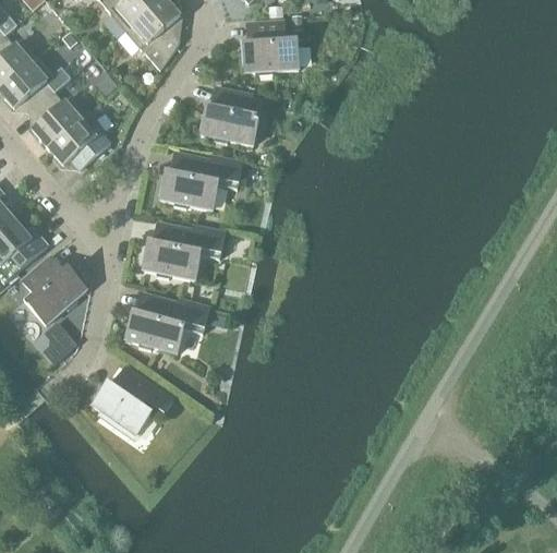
[(110,12),(125,31),(161,0),(103,0),(101,1),(110,11),(110,12)]
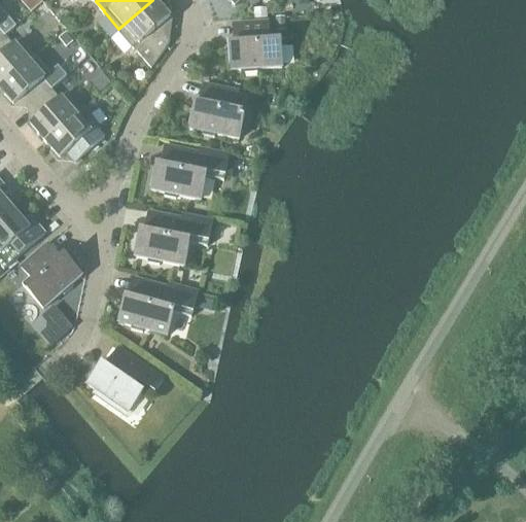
[(152,0),(118,29),(134,46),(135,45),(151,65),(169,39),(170,39),(164,20),(171,14),(159,0),(152,0)]
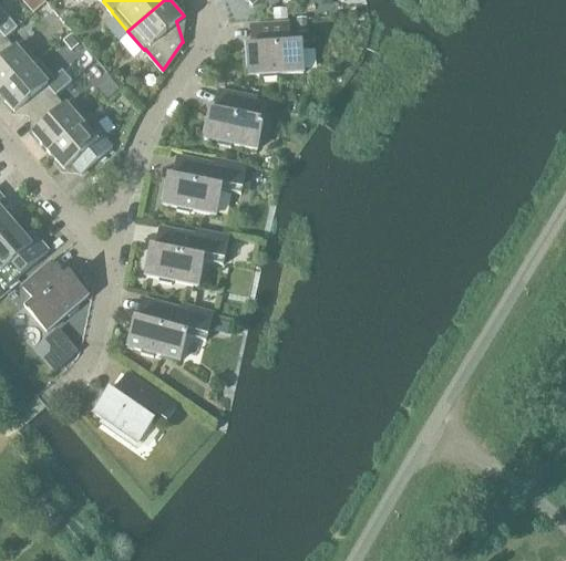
[(8,14),(4,18),(0,12),(0,39),(6,34),(17,24),(8,14)]
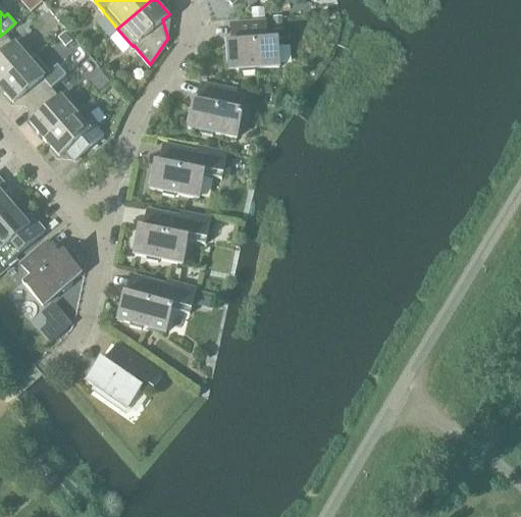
[(227,42),(229,63),(229,67),(243,66),(243,69),(255,68),(255,65),(279,63),(277,32),(267,33),(266,18),(231,20),(232,42),(229,42),(227,42)]
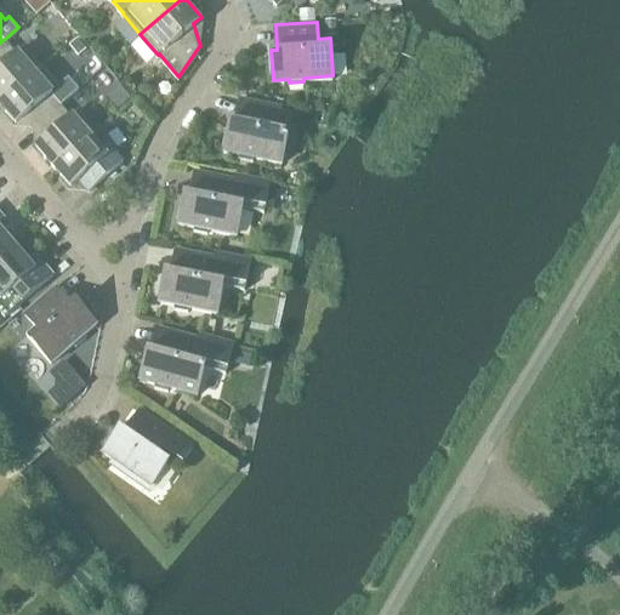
[(0,98),(41,62),(24,41),(16,49),(6,38),(0,43),(0,98)]
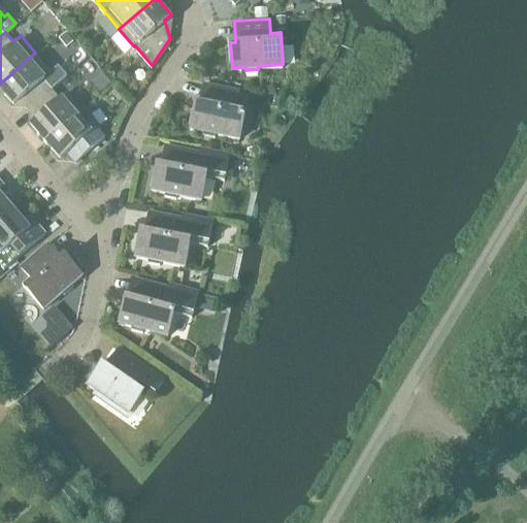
[(21,96),(29,106),(52,86),(67,72),(59,63),(51,70),(35,53),(0,84),(0,86),(13,102),(21,96)]
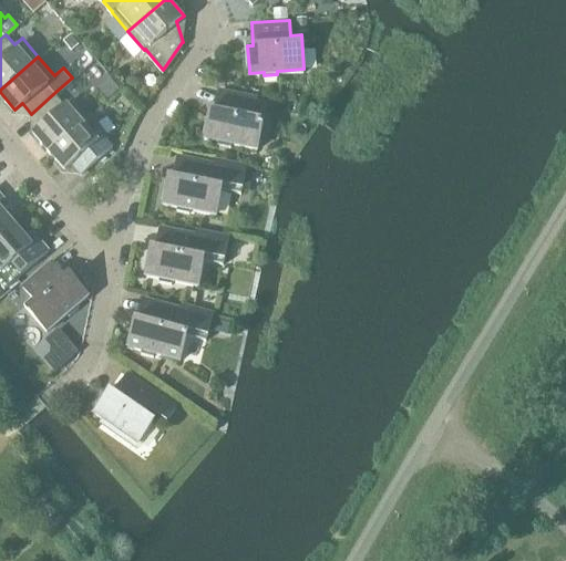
[(209,108),(204,135),(218,138),(217,142),(230,144),(232,141),(257,146),(265,113),(253,111),(256,95),(219,87),(215,110),(211,108),(209,108)]
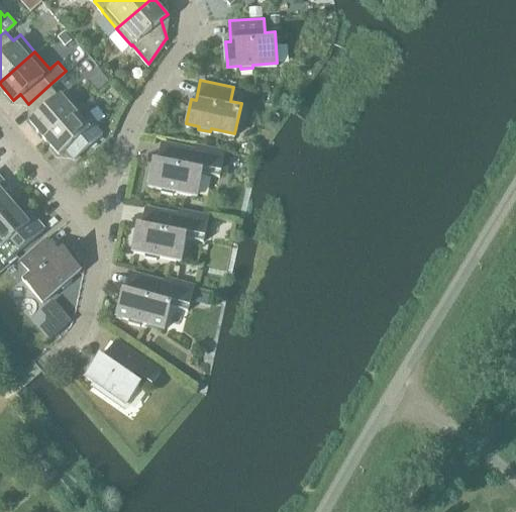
[(29,119),(44,136),(81,105),(66,88),(59,94),(50,84),(28,104),(36,113),(29,119)]
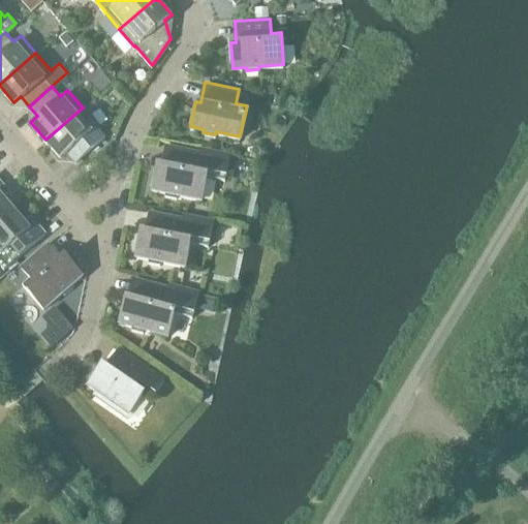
[(83,108),(45,140),(60,156),(67,151),(75,160),(105,134),(97,125),(83,108)]
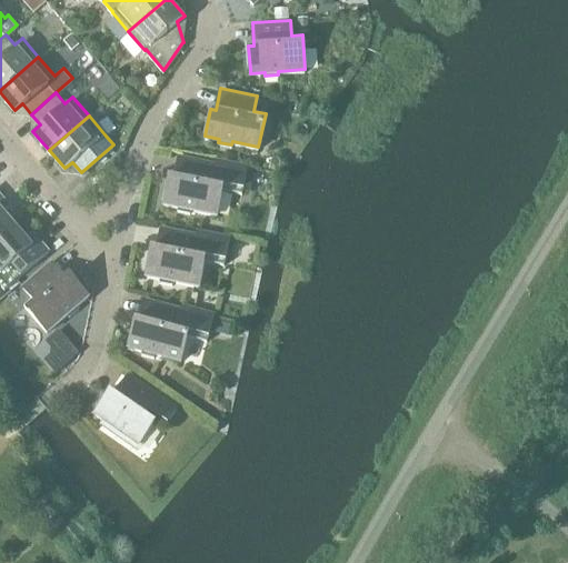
[(169,174),(165,198),(163,202),(178,205),(177,209),(190,211),(191,208),(217,213),(222,187),(242,191),(248,163),(216,157),(215,161),(179,154),(175,177),(170,176),(169,174)]
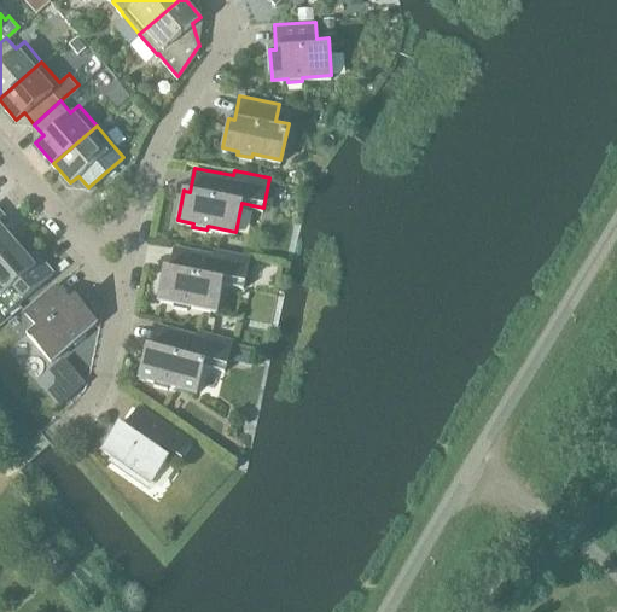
[(0,208),(0,255),(16,242),(3,227),(11,221),(0,208)]
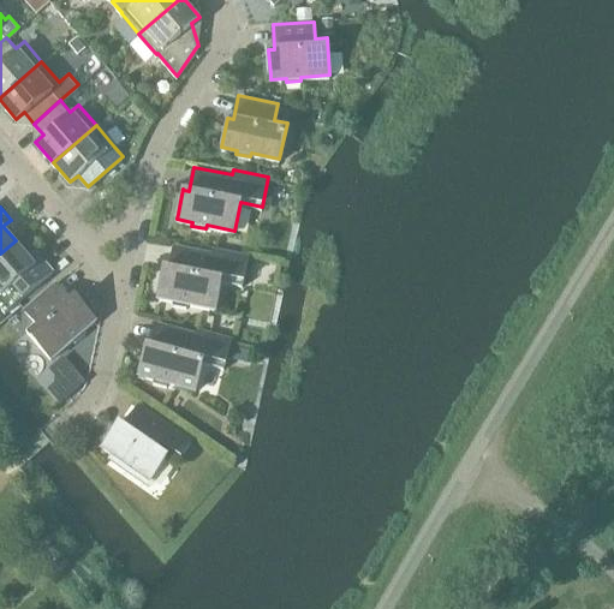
[(0,254),(0,305),(5,310),(53,269),(36,249),(29,256),(16,240),(0,254)]
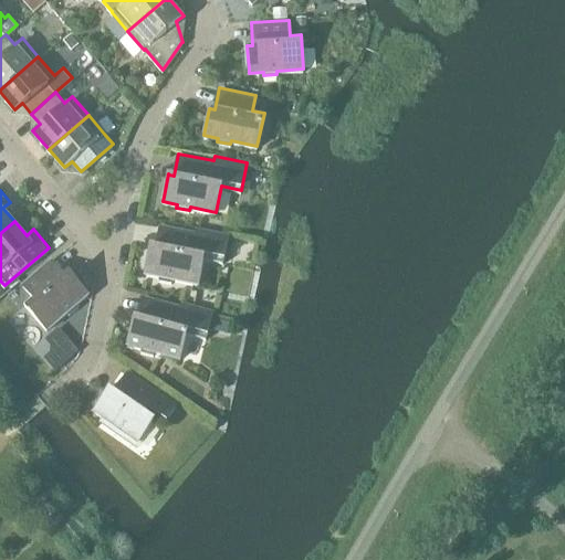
[(150,244),(145,272),(159,275),(158,278),(171,281),(173,277),(198,283),(203,256),(223,261),(229,233),(197,226),(196,231),(160,224),(156,246),(152,245),(150,244)]
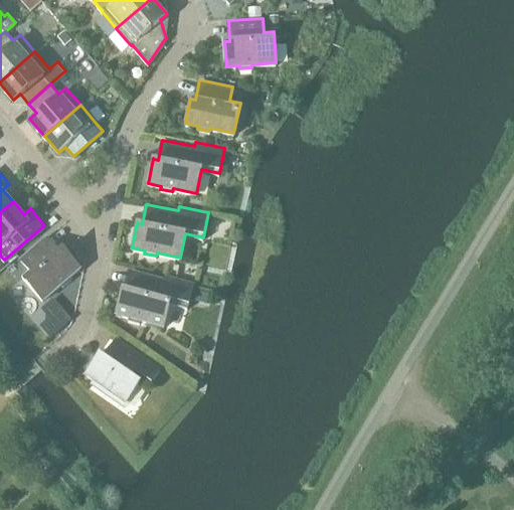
[(79,266),(66,249),(63,246),(62,247),(59,250),(46,234),(22,257),(31,267),(22,275),(42,299),(60,283),(62,285),(72,277),(69,275),(79,266)]
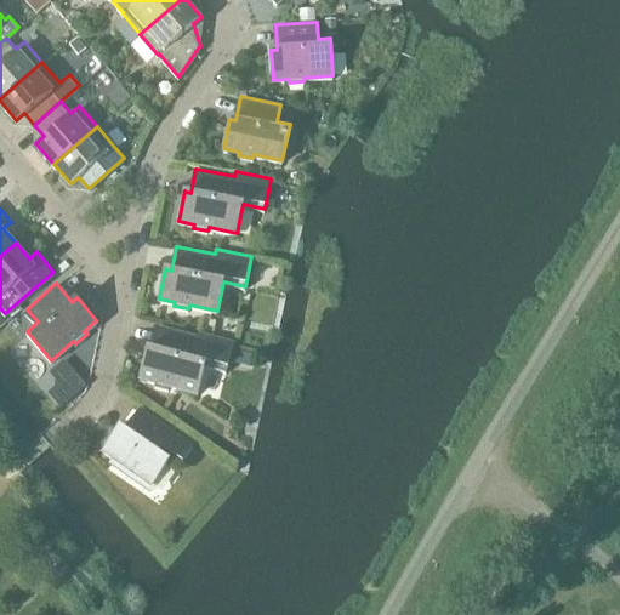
[(148,347),(140,376),(155,380),(154,383),(168,388),(169,385),(198,392),(205,364),(226,370),(234,340),(199,330),(198,335),(159,325),(153,348),(149,347),(148,347)]
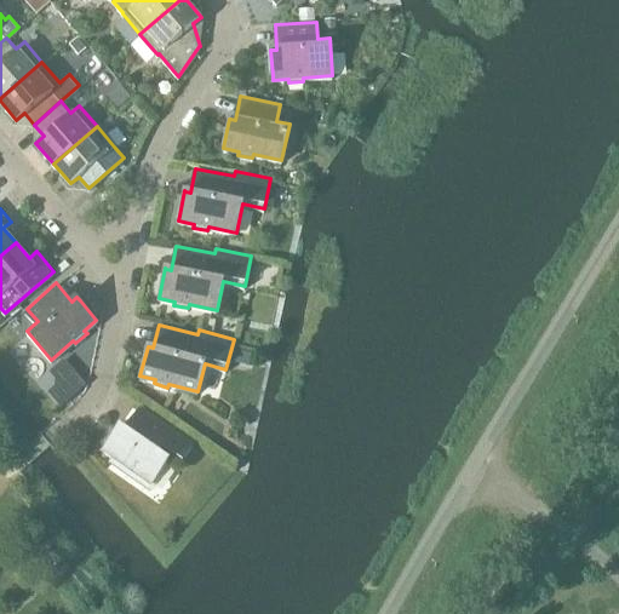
[(73,367),(64,376),(64,384),(72,392),(85,380),(73,367)]
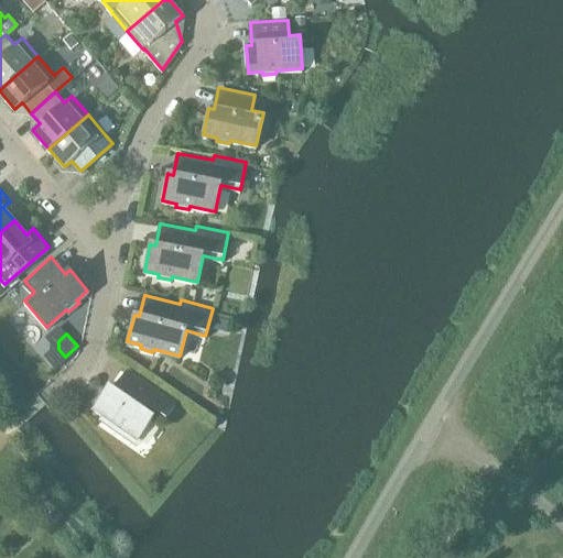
[(94,407),(138,438),(152,417),(161,423),(175,402),(127,369),(114,389),(109,385),(94,407)]
